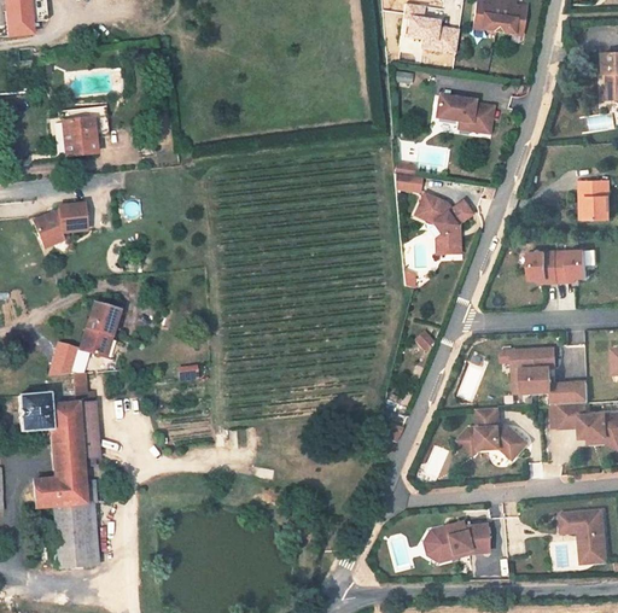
[(1,0),(5,38),(34,35),(33,23),(30,0),(1,0)]
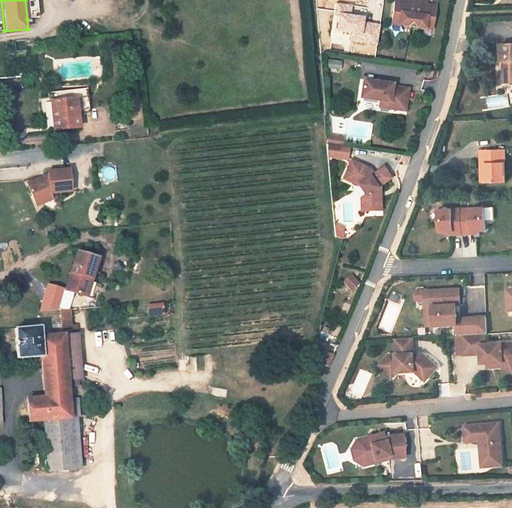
[(25,0),(27,19),(40,18),(38,0),(25,0)]
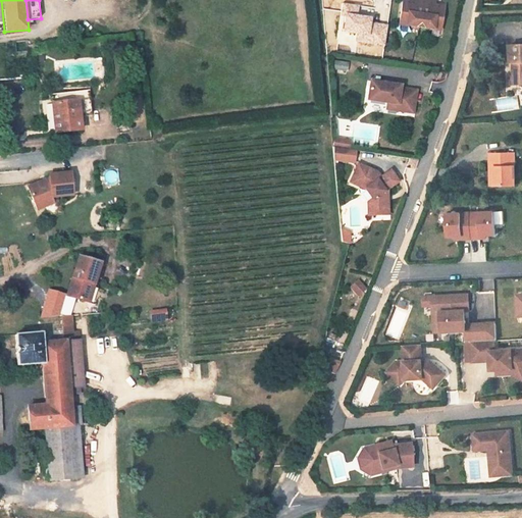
[(372,13),(371,0),(348,0),(350,15),(372,13)]
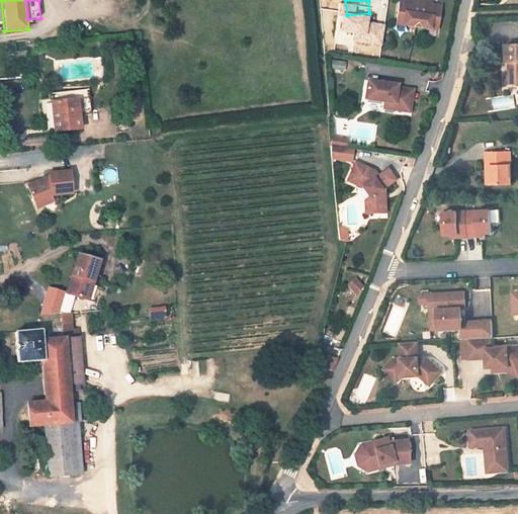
[(410,3),(401,2),(398,24),(437,29),(440,7),(431,5),(431,0),(411,0),(410,3)]
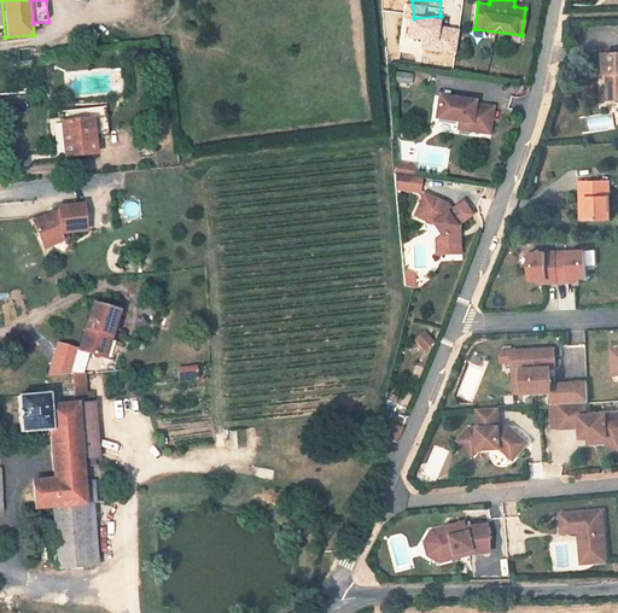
[(600,73),(601,73),(608,73),(608,99),(617,98),(617,51),(599,53),(600,73)]
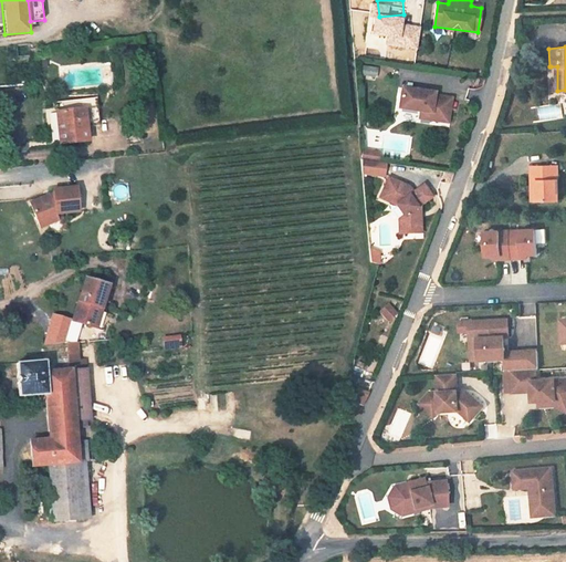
[(398,108),(420,112),(429,113),(429,120),(447,123),(450,97),(432,95),(432,93),(400,89),(398,108)]
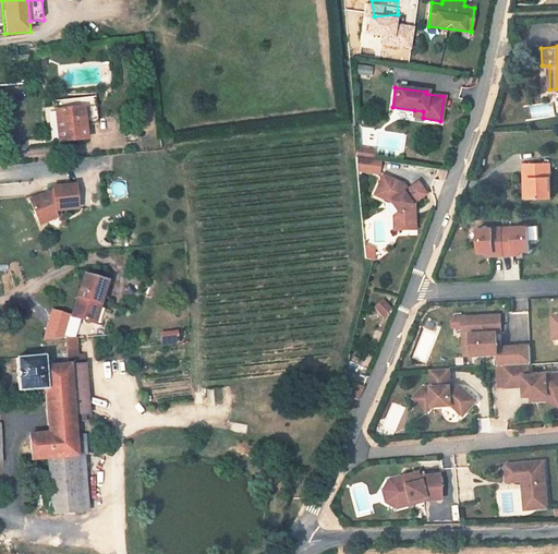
[(57,98),(61,140),(88,137),(86,117),(89,117),(89,122),(99,122),(96,95),(57,98)]
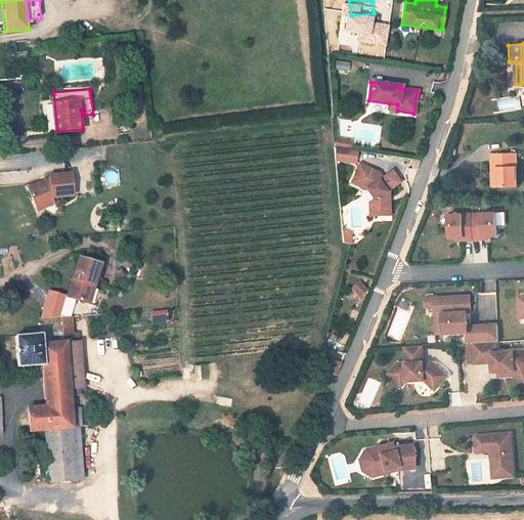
[(334,149),(335,163),(345,164),(346,152),(334,149)]
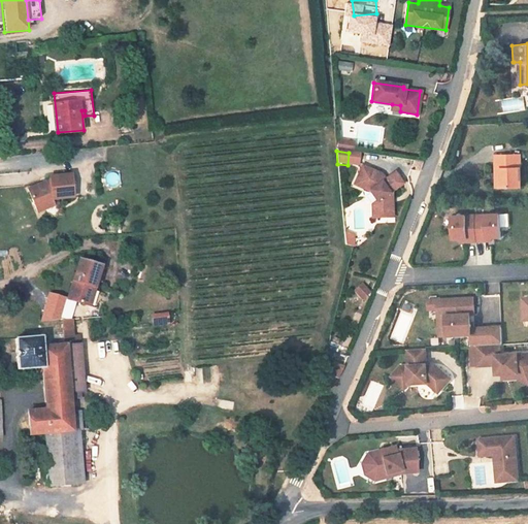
[(495,152),(495,166),(499,166),(499,184),(520,184),(519,151),(495,152)]
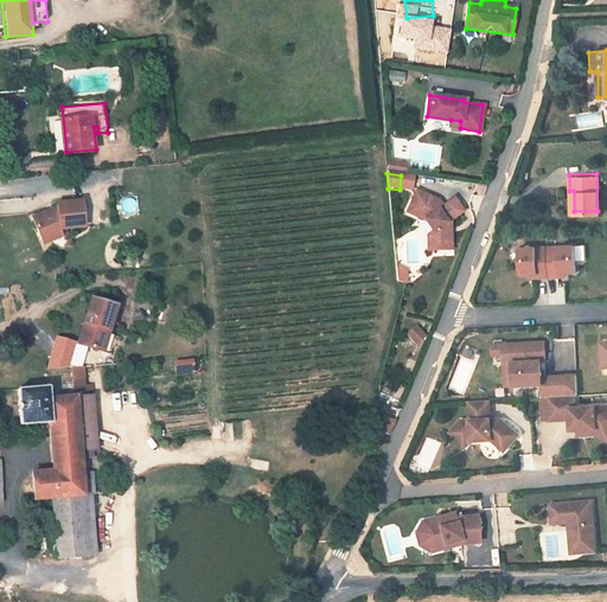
[(426,222),(434,234),(435,251),(453,250),(452,229),(448,223),(464,212),(454,199),(443,207),(438,202),(416,193),(408,213),(426,222)]
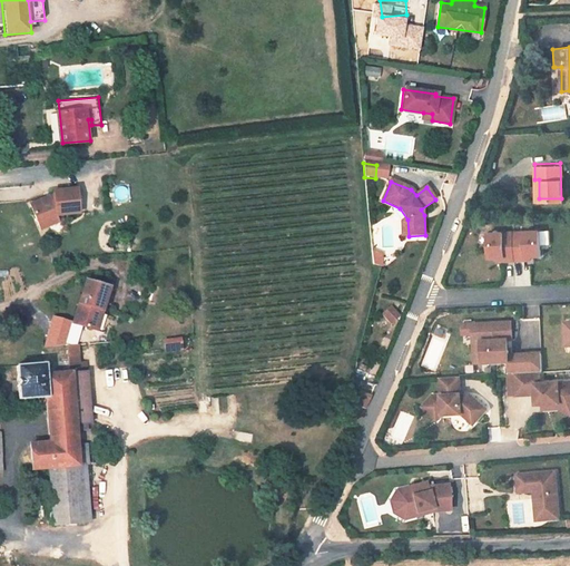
[(117,194),(126,193),(125,183),(116,184),(117,194)]
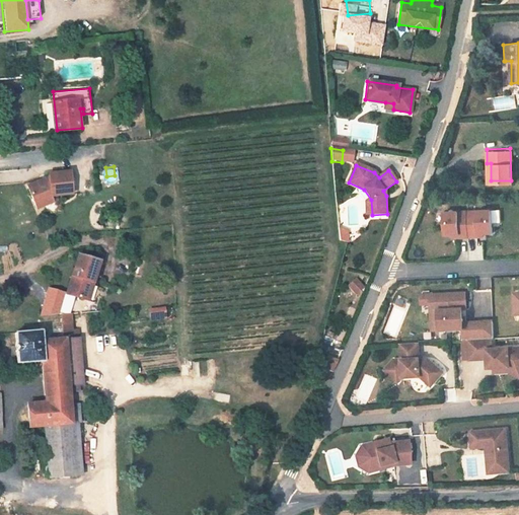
[(32,196),(38,206),(46,203),(44,197),(51,194),(73,191),(70,169),(49,171),(49,174),(27,184),(32,196)]
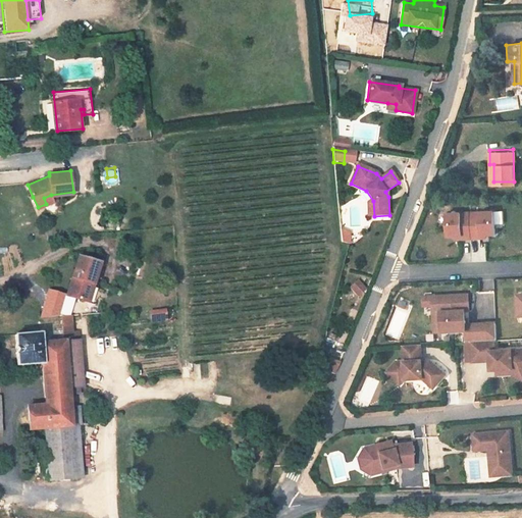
[(44,198),(46,204),(54,200),(51,195),(44,198)]
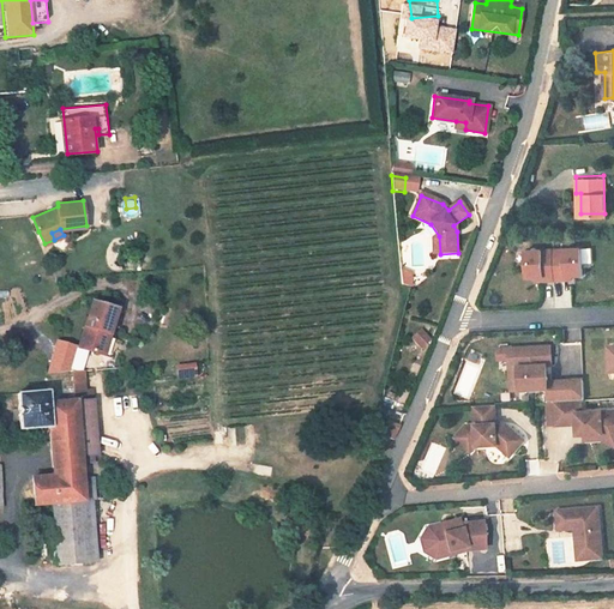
[(521,253),(522,279),(533,279),(540,279),(540,283),(561,282),(561,278),(569,277),(579,277),(578,249),(521,253)]
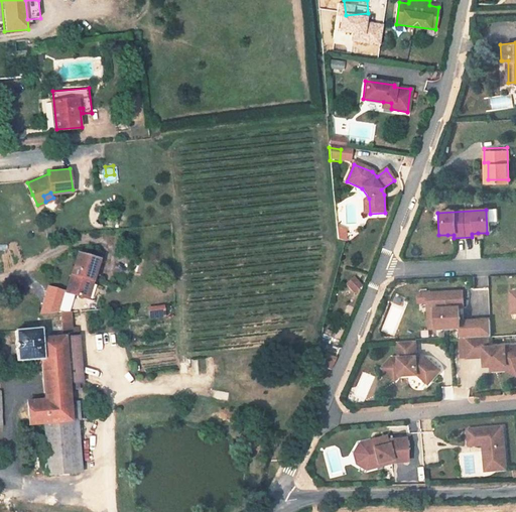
[(335,231),(336,243),(343,244),(344,244),(343,232),(342,232),(336,231),(335,231)]
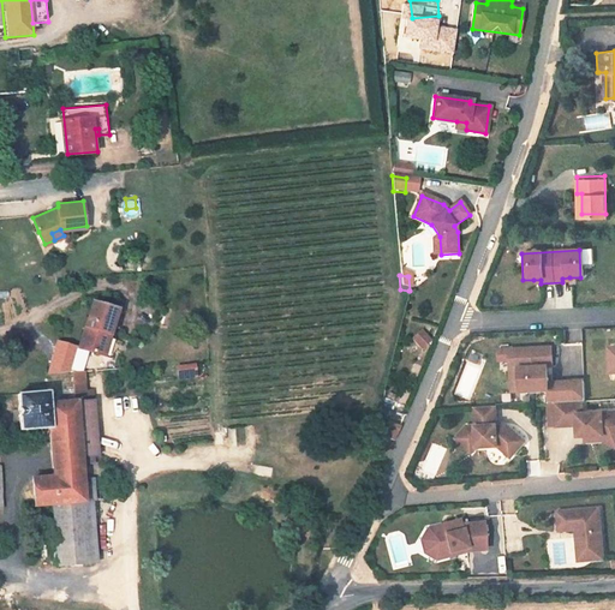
[(121,312),(94,303),(79,350),(101,356),(106,339),(112,340),(121,312)]
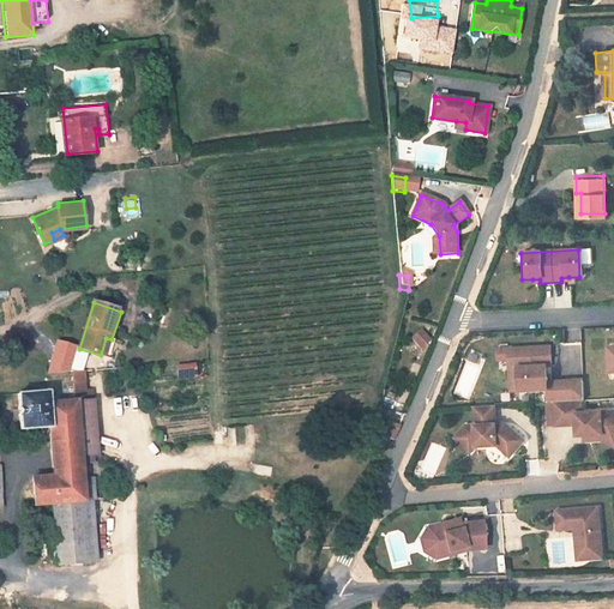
[(419,333),(410,342),(420,351),(428,343),(419,333)]
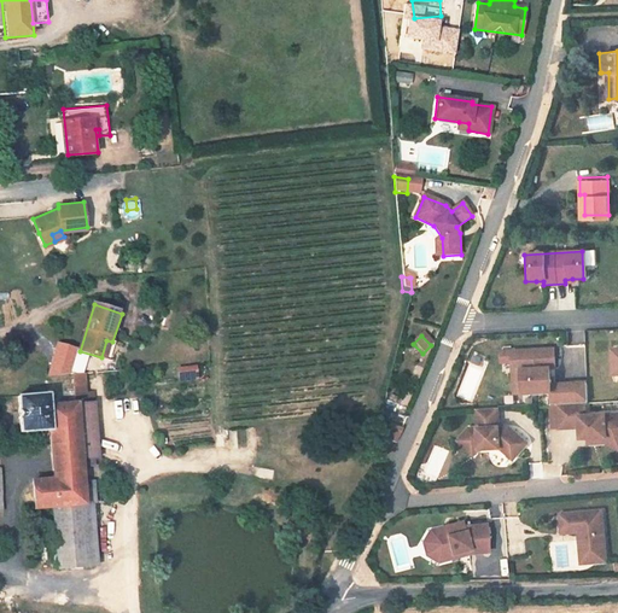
[(106,340),(101,357),(108,358),(112,342),(106,340)]
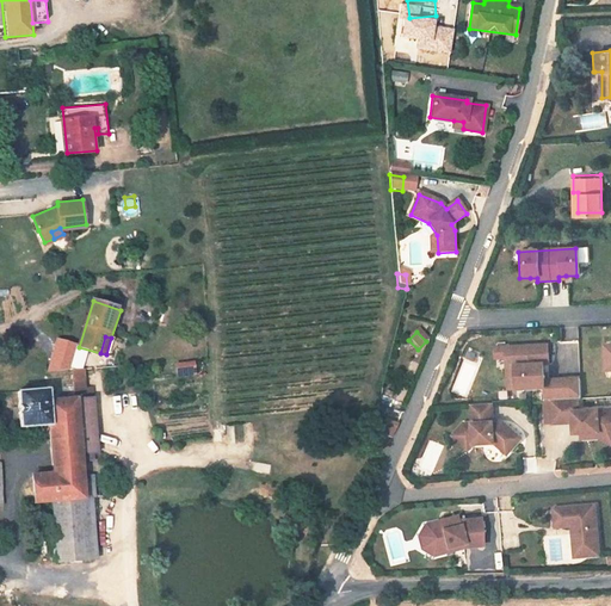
[(545,344),(494,348),(495,359),(505,358),(507,389),(544,387),(545,399),(550,399),(578,396),(581,396),(579,377),(544,379),(543,363),(548,363),(545,344)]
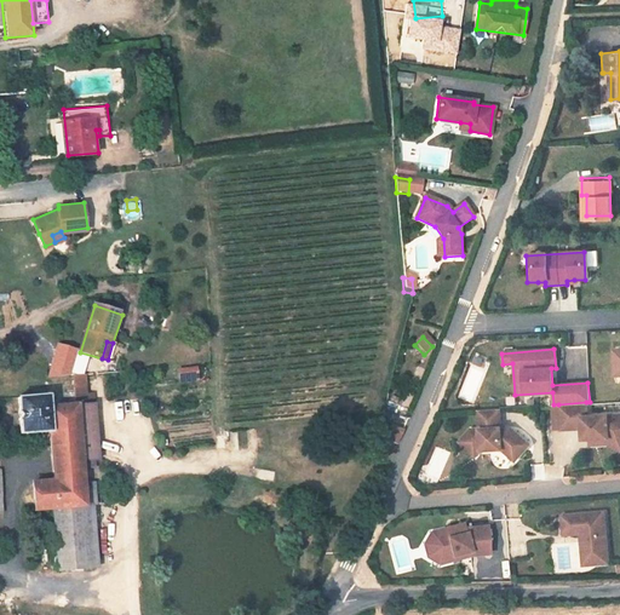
[(199,375),(197,360),(177,361),(178,378),(199,375)]
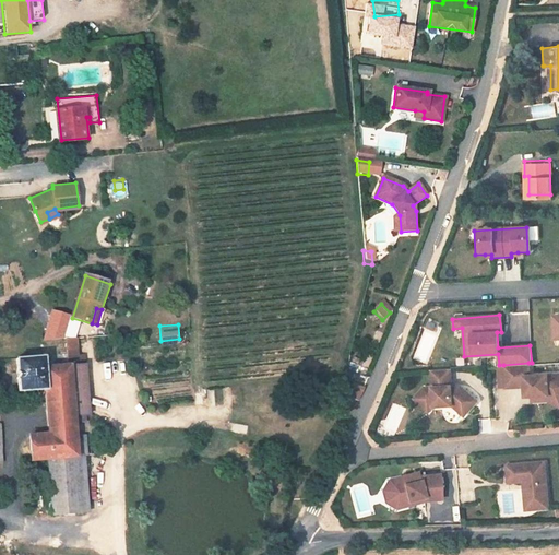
[(42,357),(15,358),(18,392),(43,391),(46,438),(26,440),(27,462),(72,460),(71,439),(70,425),(70,417),(68,368),(43,369),(42,357)]
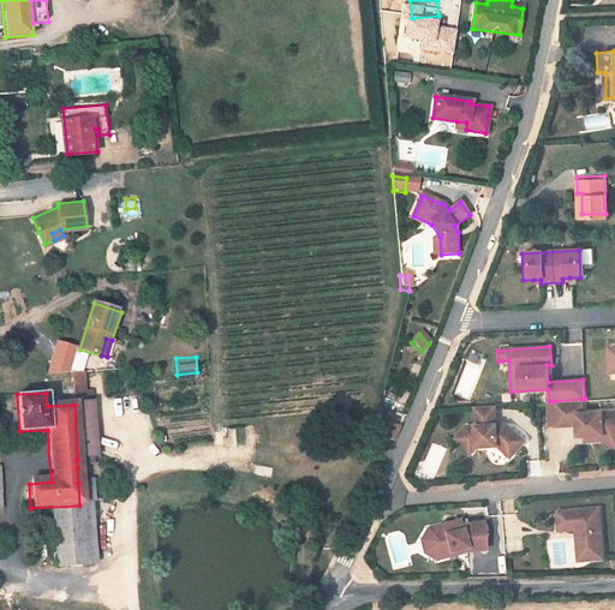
[(577,435),(584,435),(602,434),(614,440),(614,437),(614,408),(583,411),(581,399),(554,401),(555,425),(575,423),(577,435)]
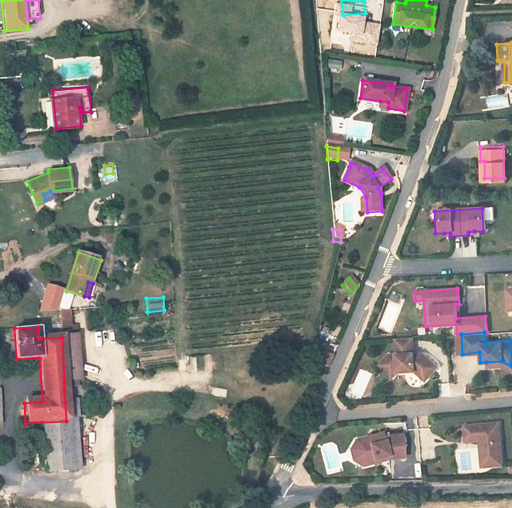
[(78,382),(76,336),(62,337),(64,382),(75,382),(78,382)]
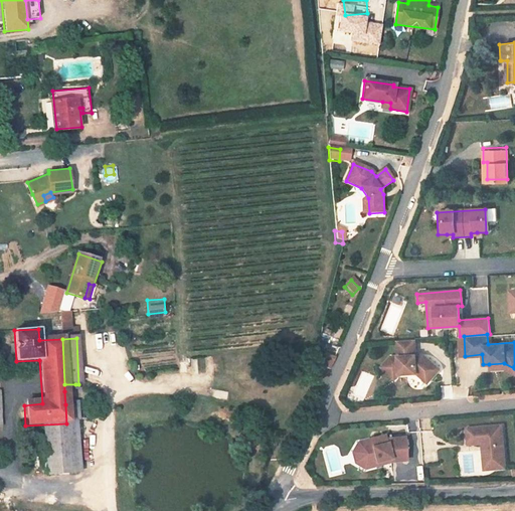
[(414,339),(396,340),(397,356),(389,356),(381,367),(394,379),(398,374),(415,372),(426,382),(439,369),(422,354),(415,355),(414,339)]
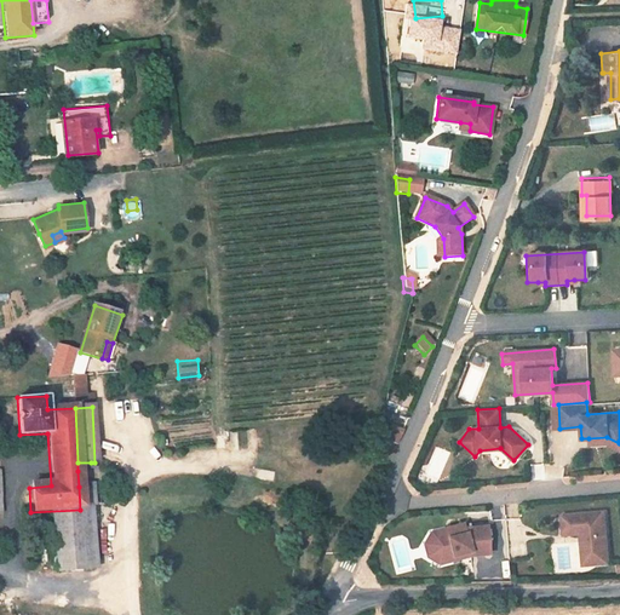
[(607,437),(589,438),(589,444),(607,443),(619,449),(619,441),(619,443),(607,437)]
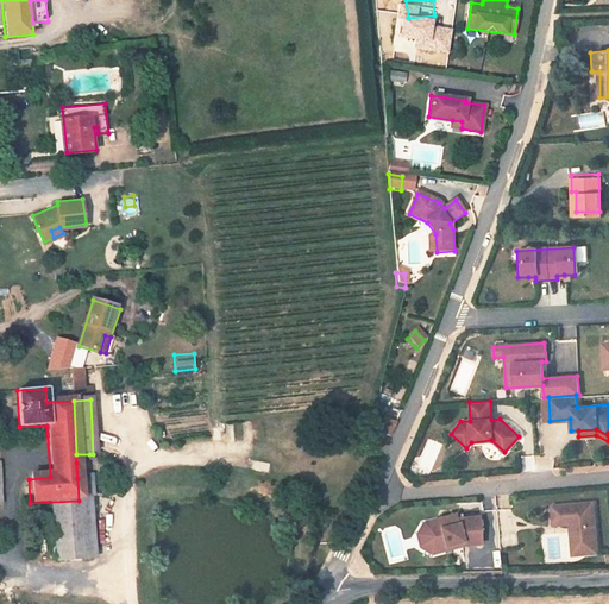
[(89,478),(77,478),(79,501),(89,499),(89,478)]
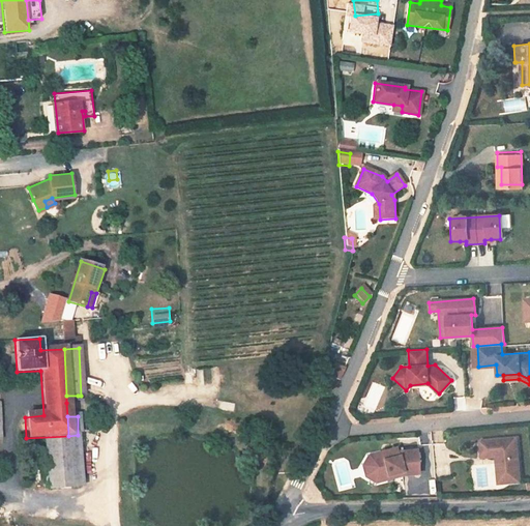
[(71,488),(68,437),(41,439),(45,490),(71,488)]
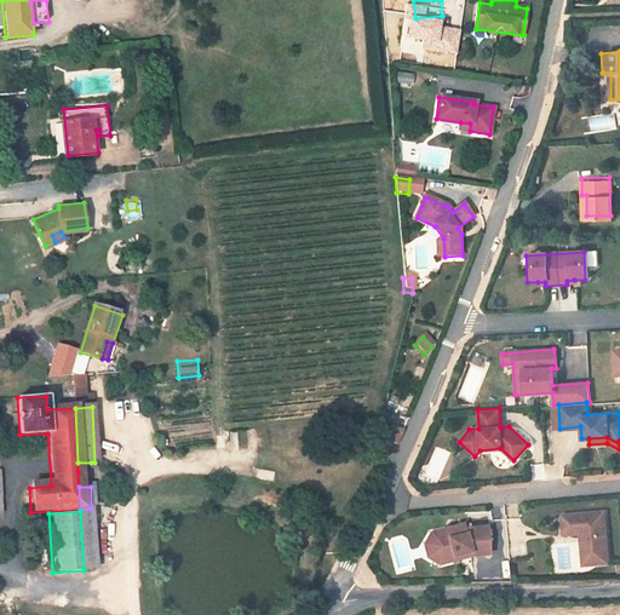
[(596,555),(597,563),(607,563),(603,511),(561,516),(563,535),(579,534),(585,533),(586,556),(596,555)]
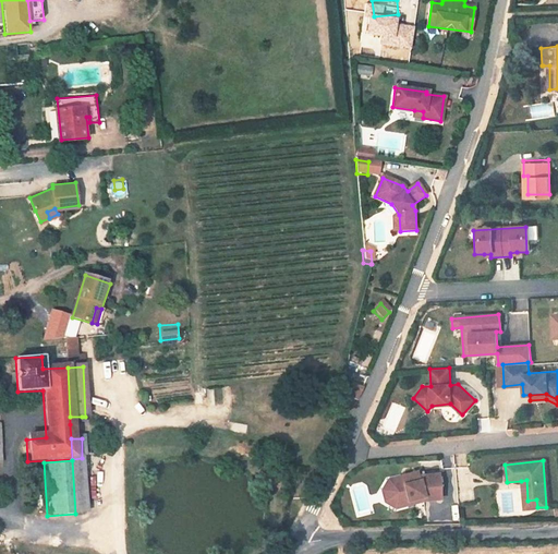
[(412,472),(397,476),(384,480),(377,490),(379,502),(389,508),(421,501),(435,501),(434,476),(414,476),(412,472)]
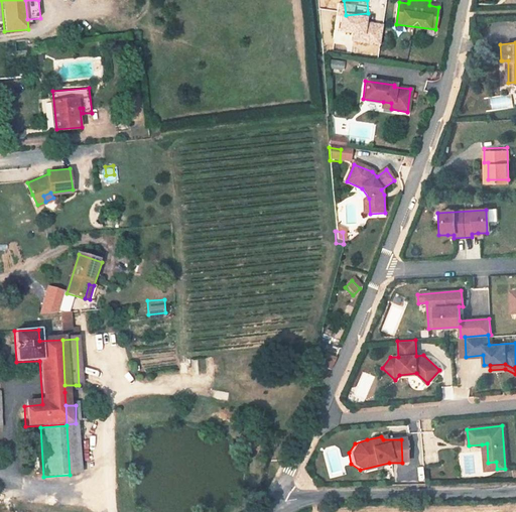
[(487,443),(482,444),(484,470),(497,469),(496,462),(488,463),(487,443)]
